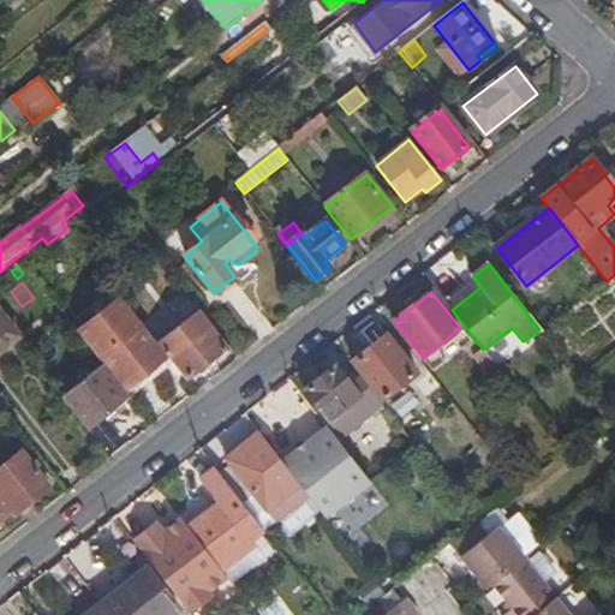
[(167,357),(157,344),(121,300),(79,333),(85,339),(105,365),(125,389),(167,357)]
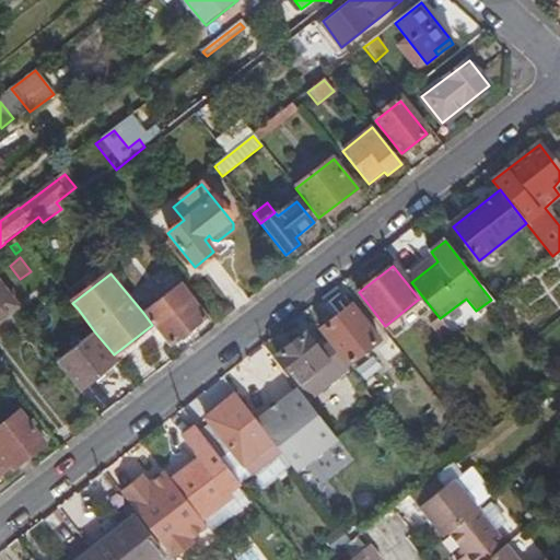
[(142,290),(151,301),(168,286),(159,276),(142,290)]
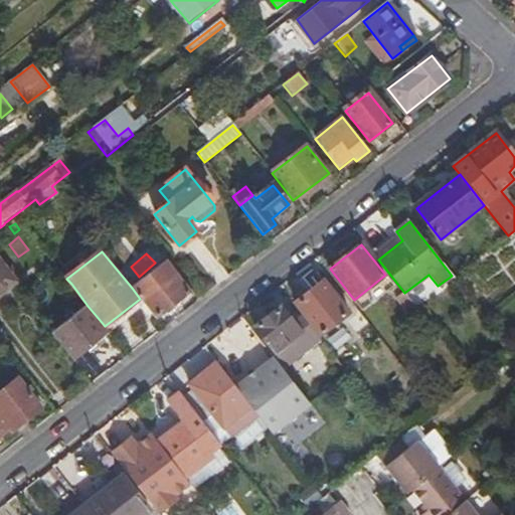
[(156,318),(191,291),(167,261),(132,288),(140,299),(156,318)]
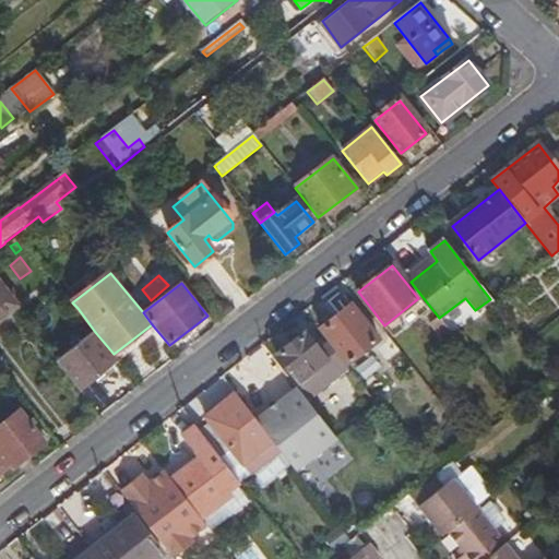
[(0,320),(18,308),(0,284),(0,320)]
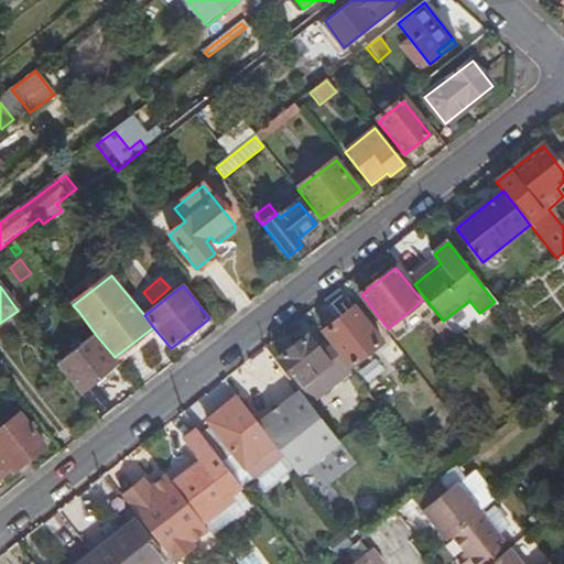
[(382,342),(349,300),(342,305),(348,313),(325,332),(353,366),(382,342)]
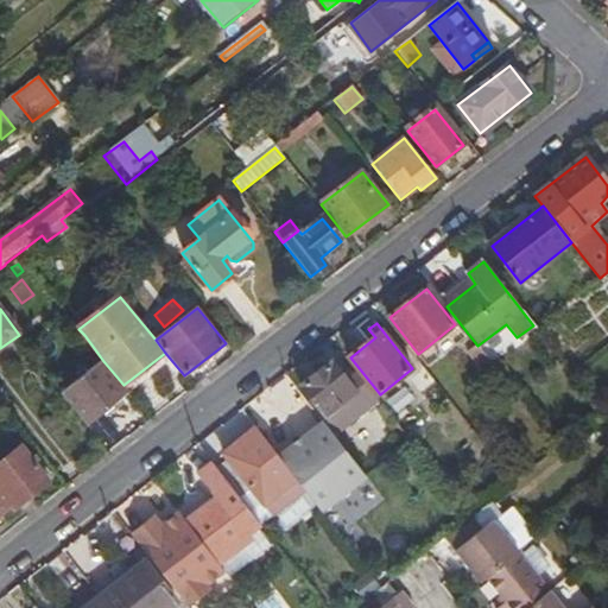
[(493,363),(477,346),(468,352),(482,372),(493,363)]
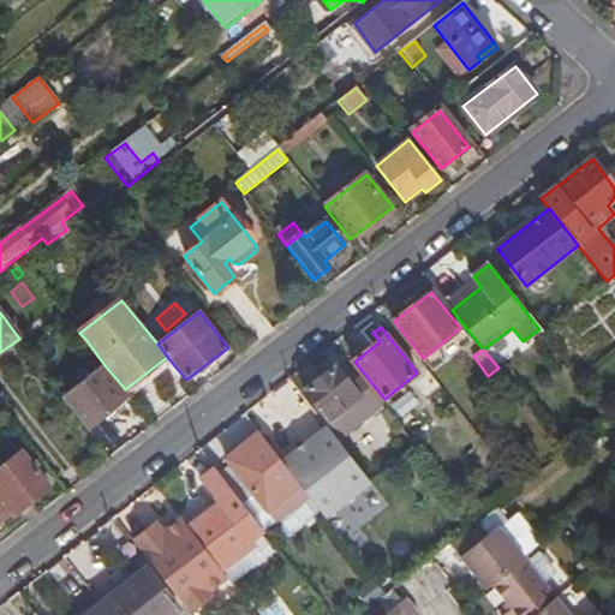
[(125,389),(105,365),(63,399),(88,431),(131,399),(125,389)]
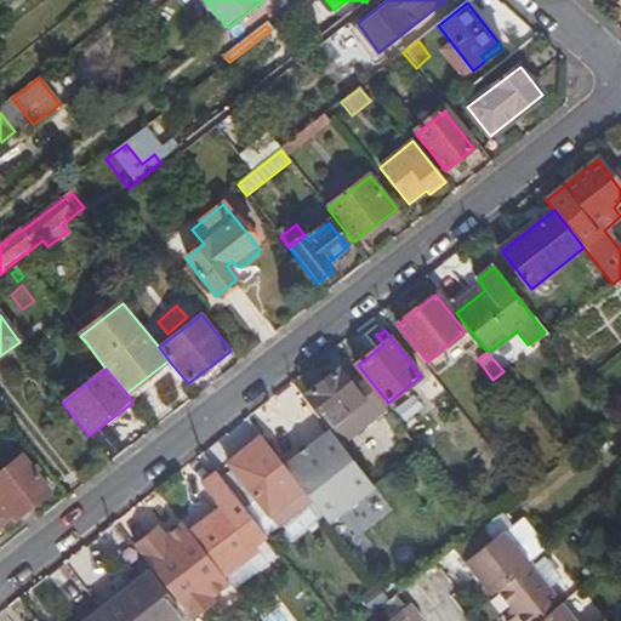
[(335,427),(365,404),(339,371),(309,394),(335,427)]
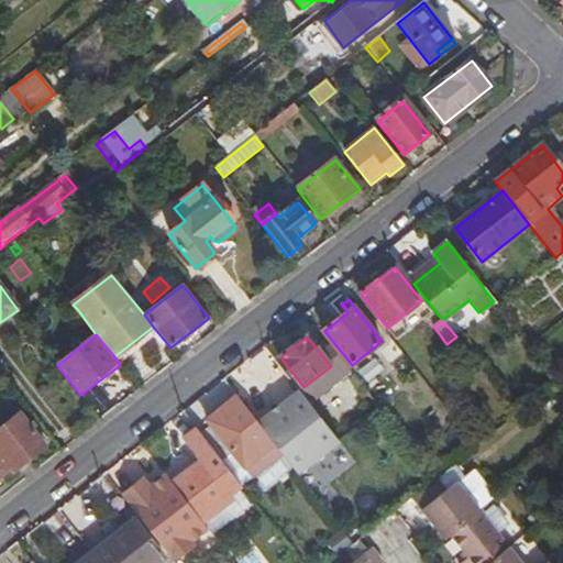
[(375,400),(395,385),(388,377),(368,393),(375,400)]
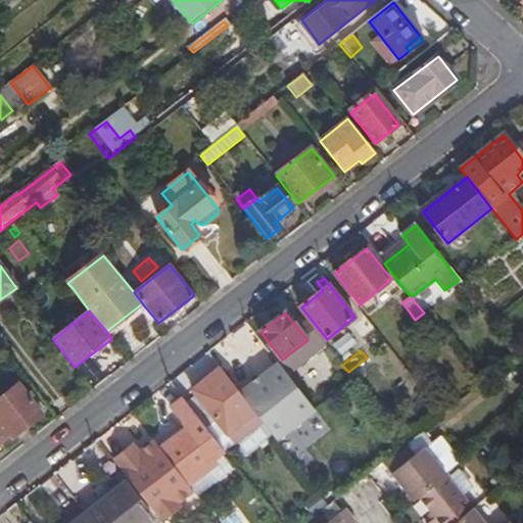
[(317,412),(279,364),(259,378),(264,383),(257,387),(254,383),(240,393),(264,423),(278,441),(317,412)]
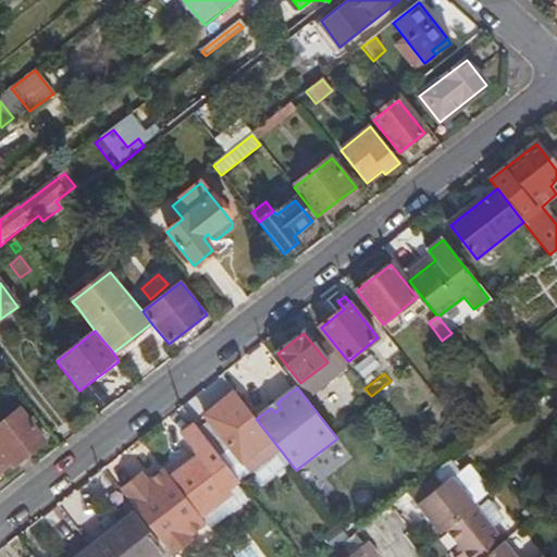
[(207,417),(211,422),(232,447),(252,473),(281,450),(256,419),(235,394),(207,417)]
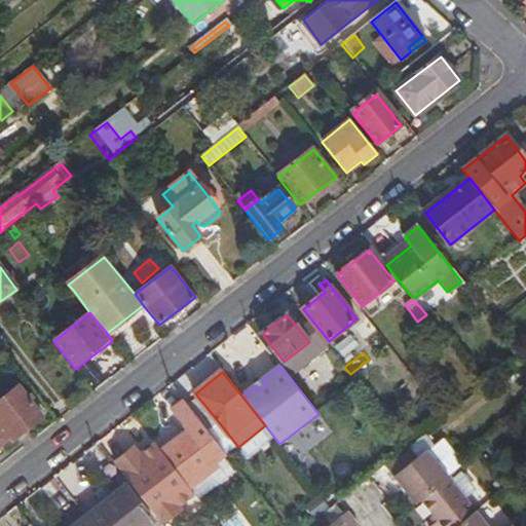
[(26,398),(19,388),(0,402),(0,441),(8,435),(13,441),(41,418),(30,403),(33,400),(30,396),(26,398)]
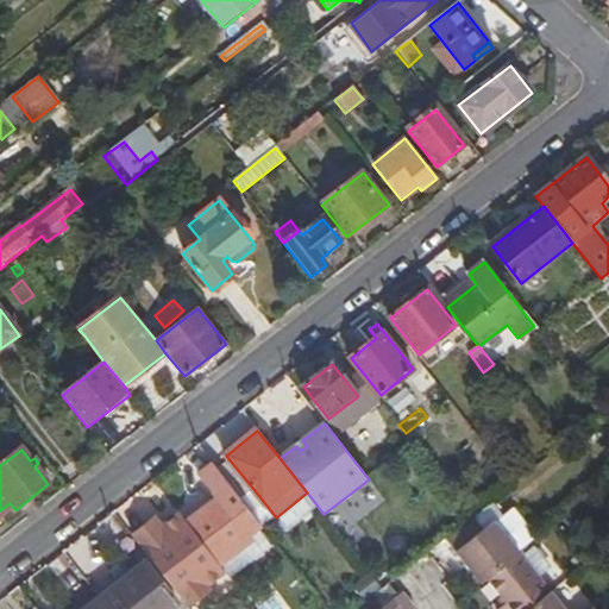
[(219,471),(240,500),(253,489),(231,462),(219,471)]
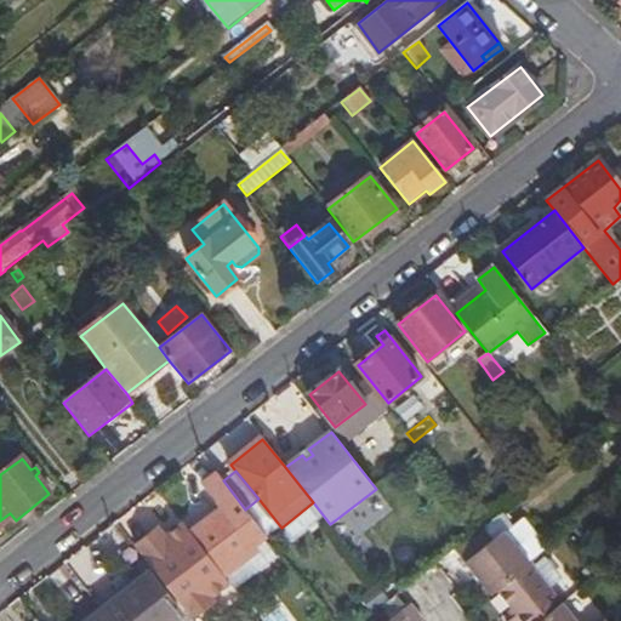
[(232,585),(244,600),(286,565),(273,550),(275,547),(245,510),(223,480),(218,474),(203,485),(221,507),(216,513),(211,506),(186,527),(232,585)]
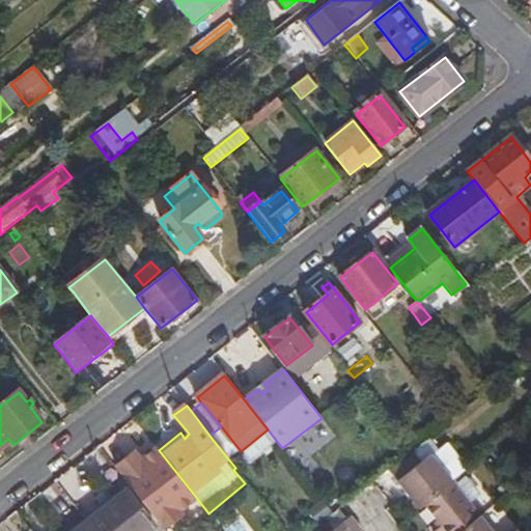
[(469,470),(484,456),(465,431),(455,438),(445,425),(429,438),(439,450),(448,444),(469,470)]
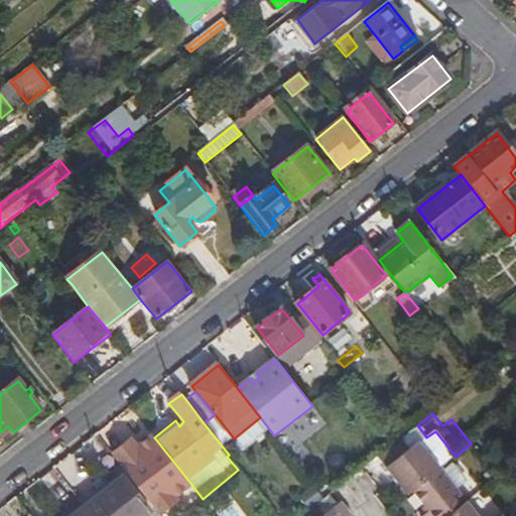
[(240,436),(247,445),(265,432),(257,422),(240,436)]
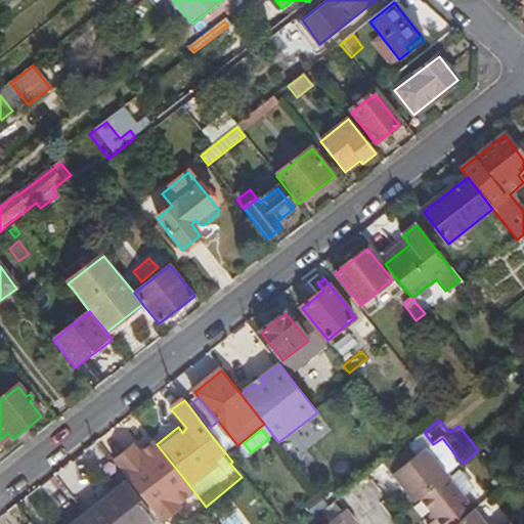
[(424,432),(406,445),(383,465),(415,505),(420,500),(449,477),(459,469),(457,468),(463,464),(442,438),(433,444),(424,432)]
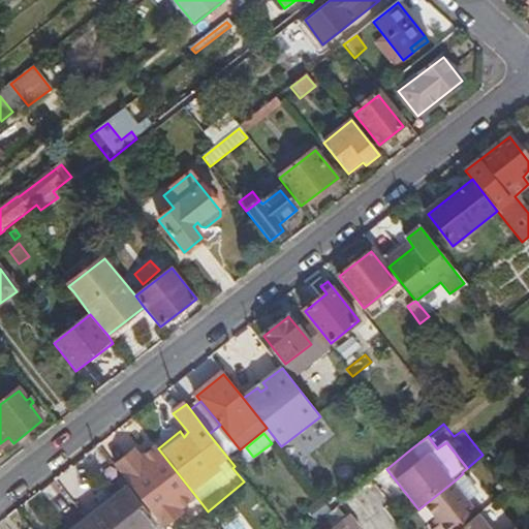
[(128,455),(115,466),(161,525),(197,498),(158,448),(156,446),(142,457),(134,463),(128,455)]
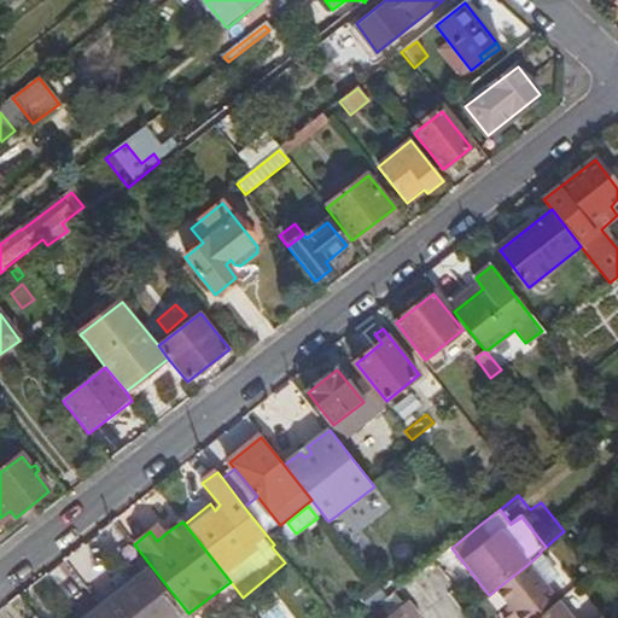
[(158,525),(150,531),(157,541),(165,534),(158,525)]
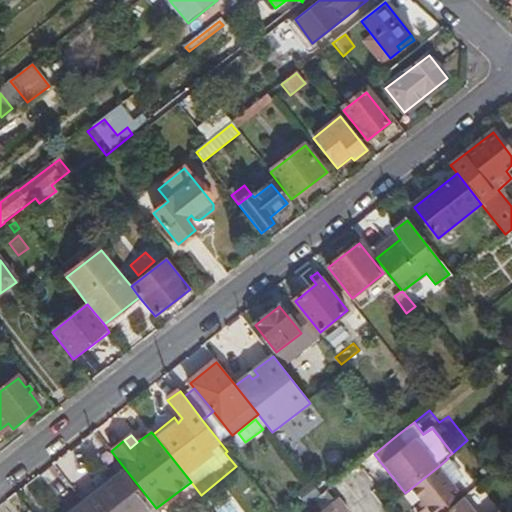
[(453,464),(443,471),(454,485),(464,478),(453,464)]
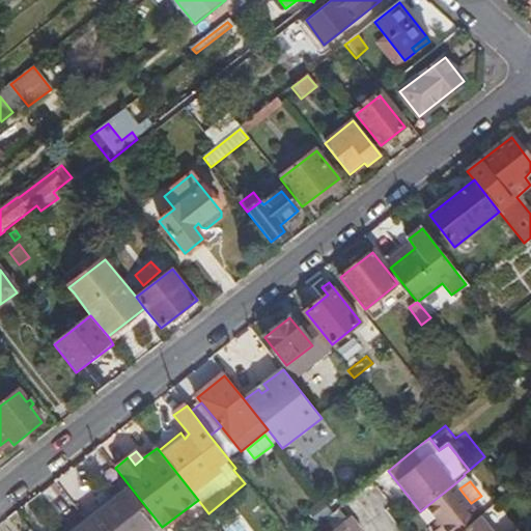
[(463,530),(481,515),(471,503),(459,488),(455,483),(425,507),(441,528),(437,530),(463,530)]
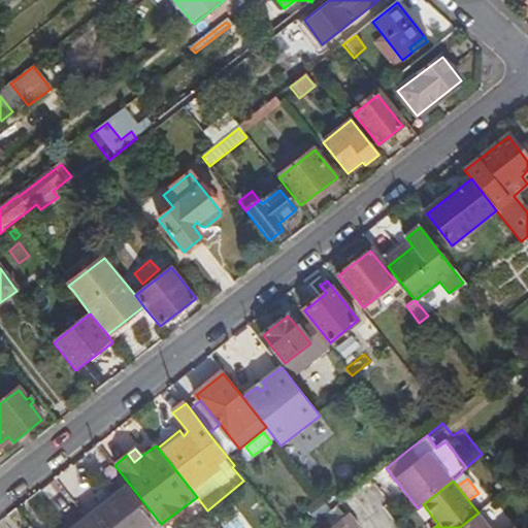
[(94,527),(146,527),(154,523),(127,489),(88,520),(94,527)]
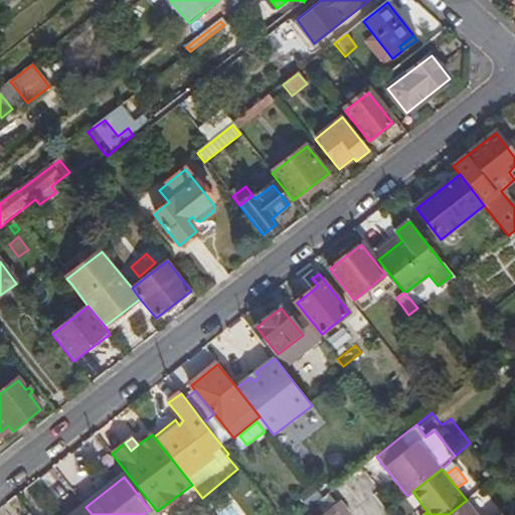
[(500,514),(477,514),(467,500),(449,514),(502,514),(500,514)]
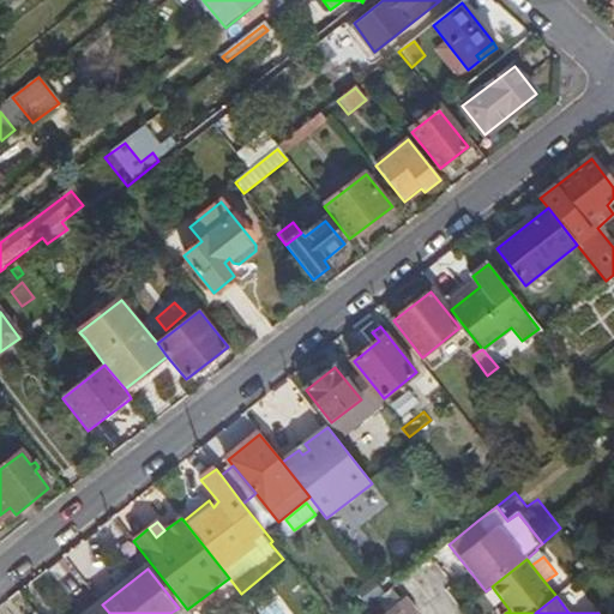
[(414,613),(417,613),(405,597),(384,613),(414,613)]
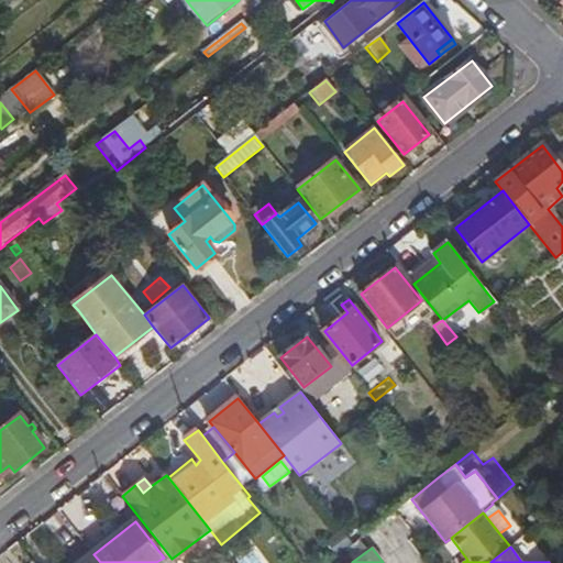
[(239,562),(266,562),(252,550),(239,562)]
